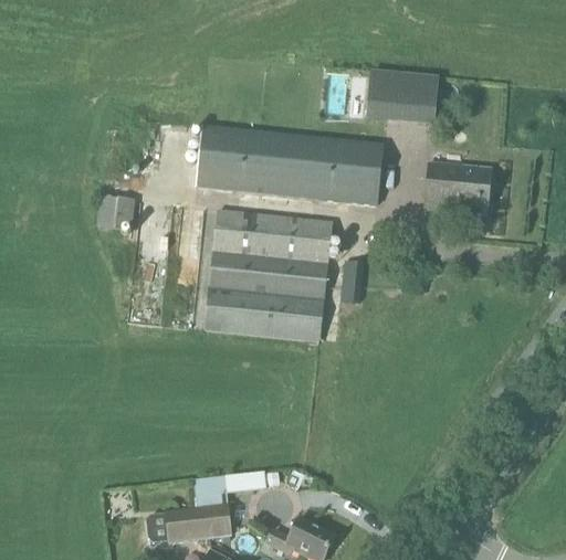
[(438,78),(371,72),(367,116),(433,123),(438,78)]
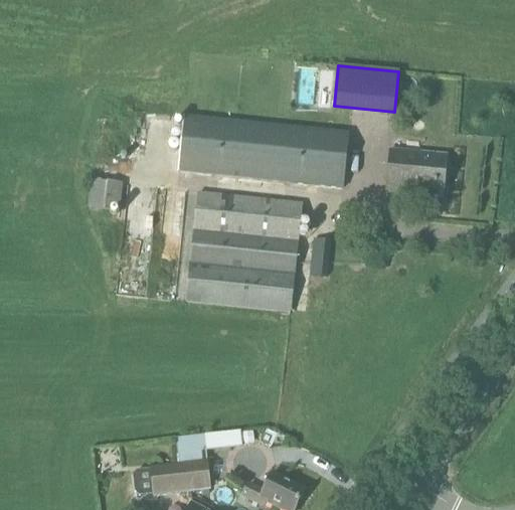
[(258,121),(185,113),(179,169),(210,173),(343,186),(349,129),(258,121)]
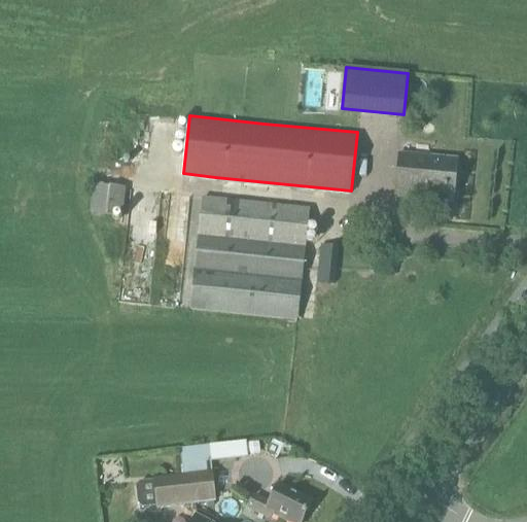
[(453,205),(457,157),(399,151),(395,195),(431,199),(431,203),(453,205)]
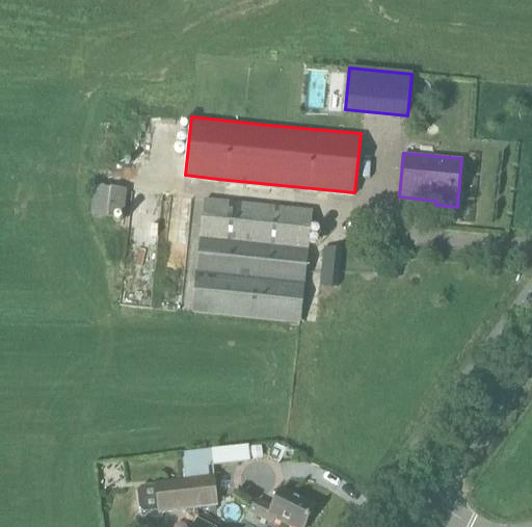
[(313,208),(204,195),(191,310),(300,320),(313,208)]
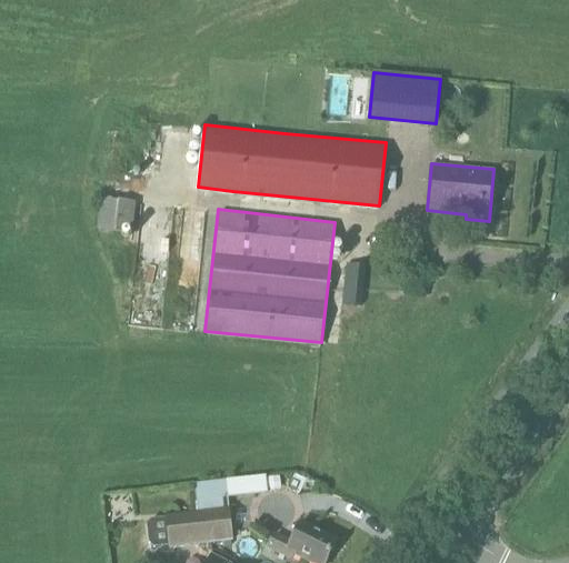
[(346,261),(341,300),(348,301),(361,302),(362,288),(366,262),(346,261)]
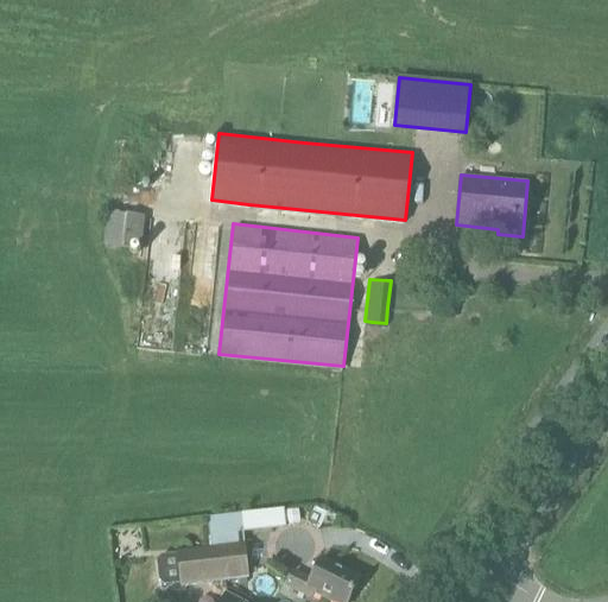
[(210,545),(215,578),(247,574),(244,542),(210,545)]
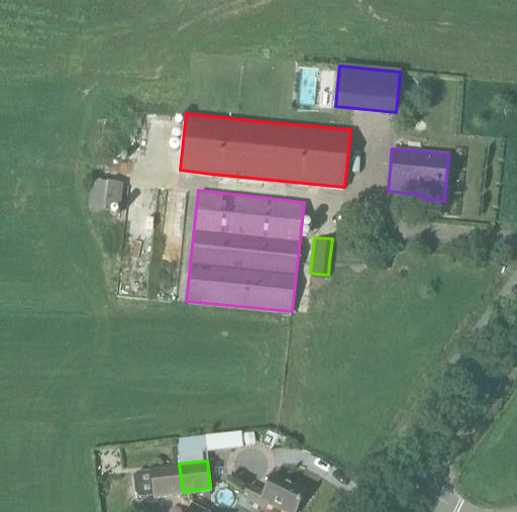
[(154,495),(183,492),(179,464),(150,467),(154,495)]
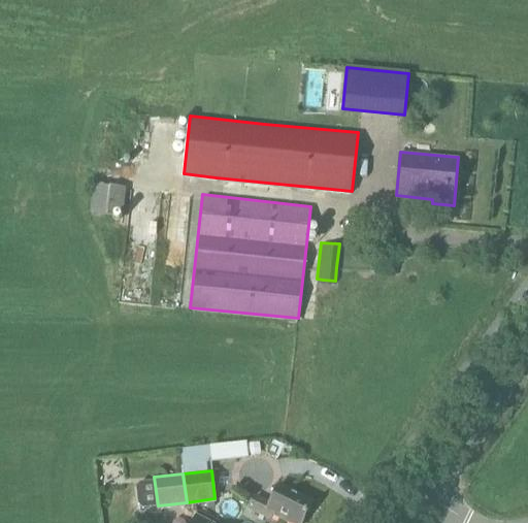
[(293,522),(300,522),(314,498),(281,482),(270,500),(256,493),(250,505),(269,517),(272,512),(293,522)]
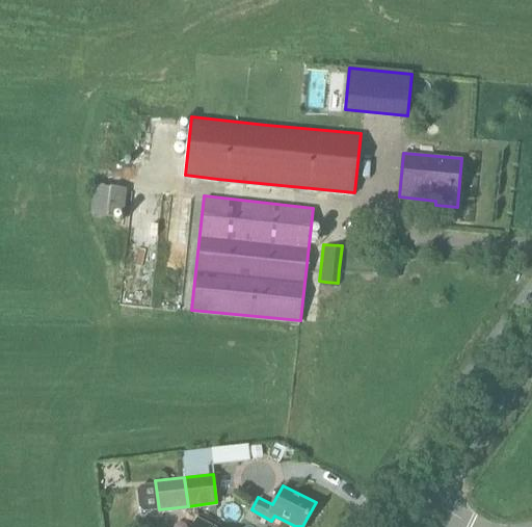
[(402,485),(396,498),(409,504),(416,493),(402,485)]
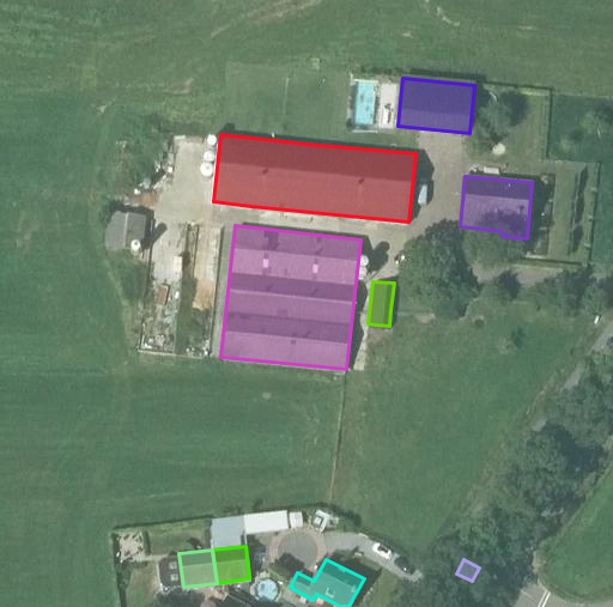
[(249,606),(229,596),(222,606),(249,606)]
